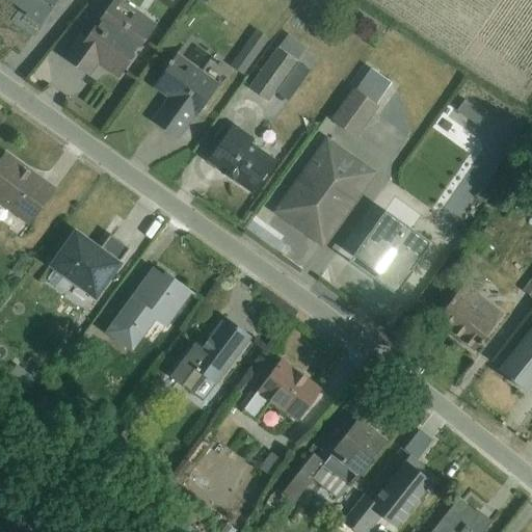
[(10,0),(28,11),(25,16),(40,27),(57,0),(10,0)]
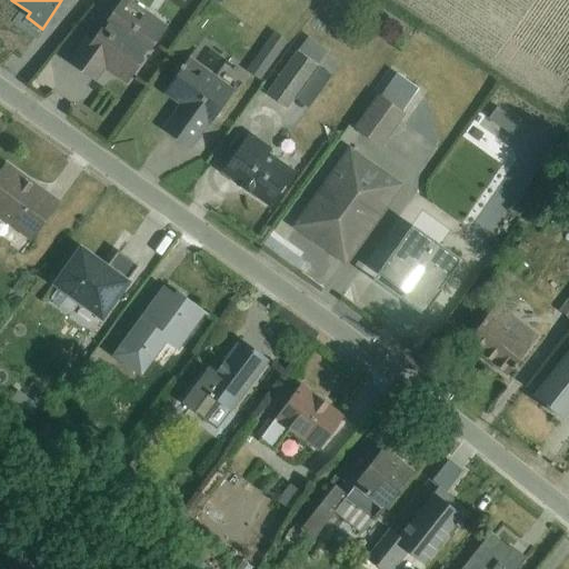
[(100,30),(92,40),(86,36),(67,62),(95,82),(96,81),(93,80),(105,66),(128,82),(145,59),(142,58),(147,51),(150,52),(168,27),(129,0),(120,0),(107,20),(109,21),(102,31),(100,30)]
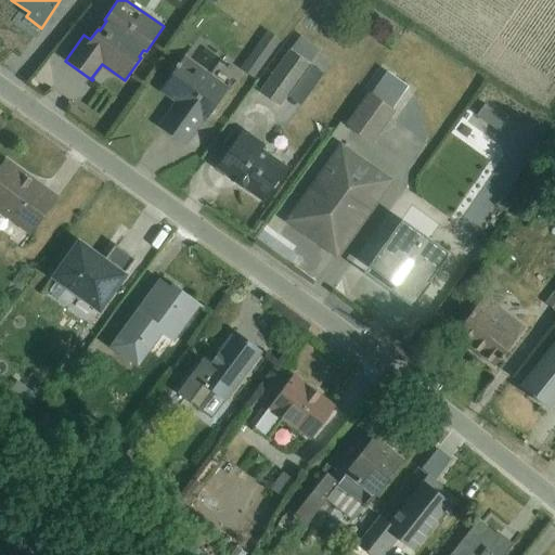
[(254,79),(281,40),(268,31),(240,69),(254,79)]
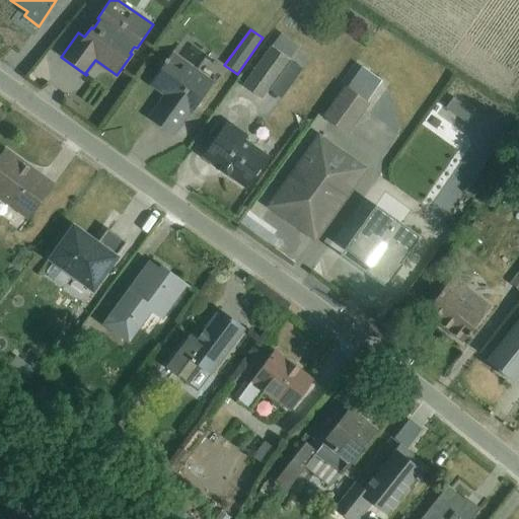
[(271,47),(242,86),(262,100),(269,90),(280,98),(301,69),(289,61),(299,47),(281,34),(272,48),(271,47)]
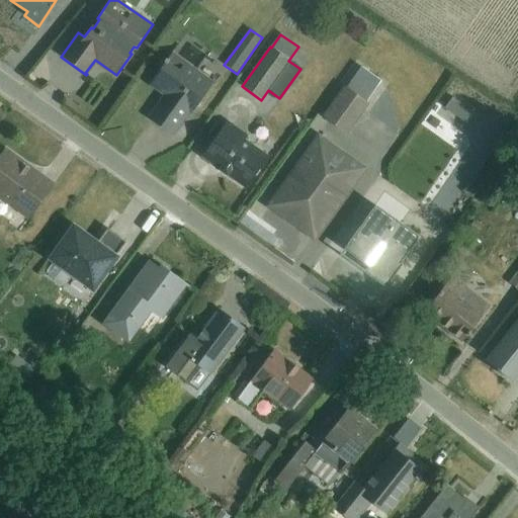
[(172,53),(148,86),(165,98),(149,120),(171,136),(187,112),(190,115),(213,82),(172,53)]
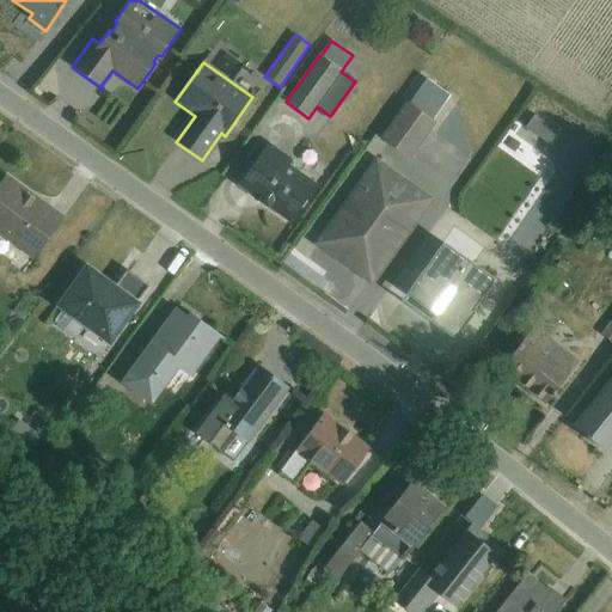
[(407,102),(380,138),(409,159),(436,123),(432,120),(450,96),(427,80),(410,104),(407,102)]
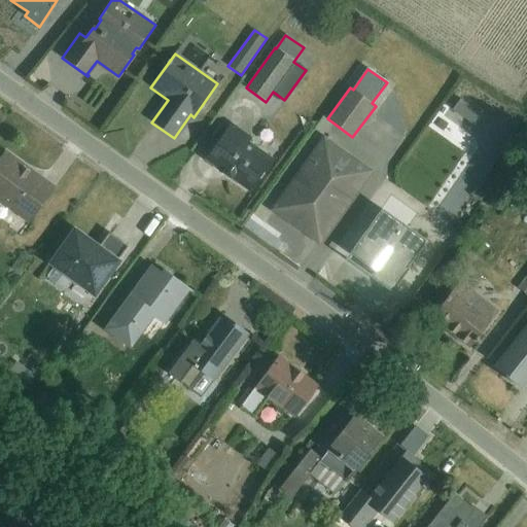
[(459,100),(452,110),(479,130),(486,119),(459,100)]
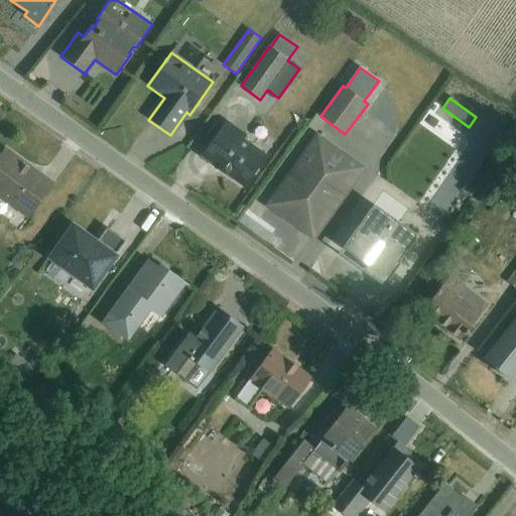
[(244,139),(247,135),(227,120),(201,157),(219,169),(218,170),(226,176),(226,175),(244,187),(253,173),(256,175),(259,171),(257,169),(267,155),(244,139)]
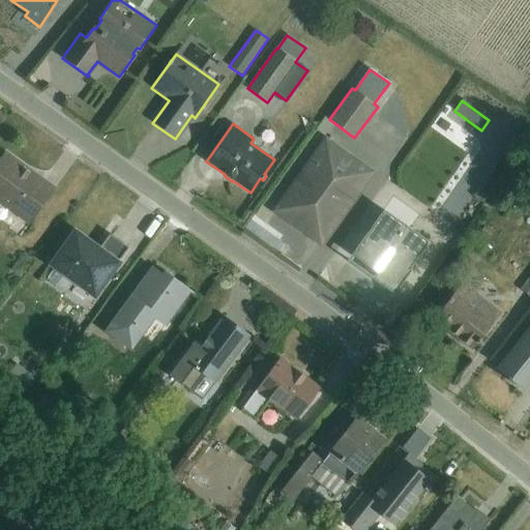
[(320,241),(372,170),(329,140),(277,211),(320,241)]
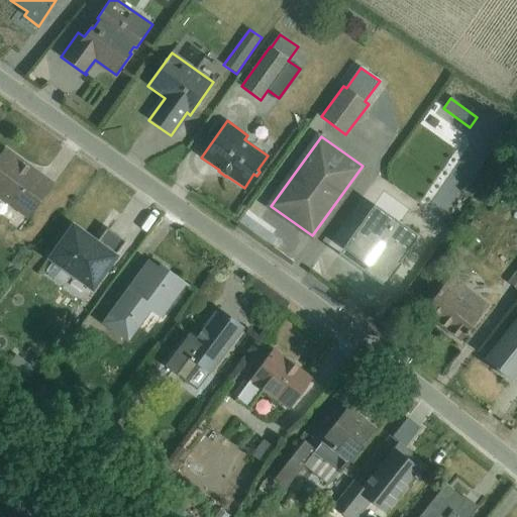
[(3,150),(0,154),(0,199),(27,220),(53,187),(3,150)]
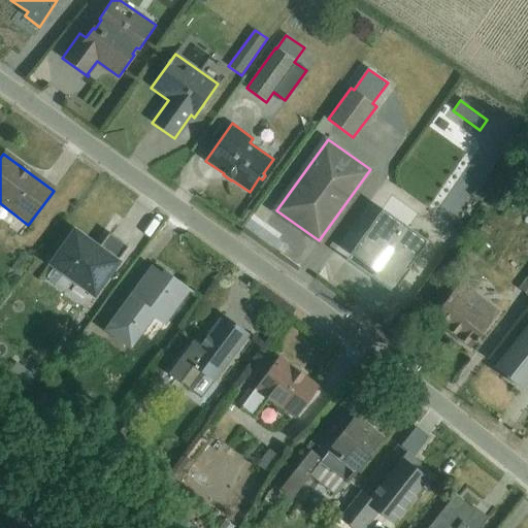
[(407,268),(427,241),(383,209),(351,255),(374,272),(371,278),(392,294),(409,269),(407,268)]
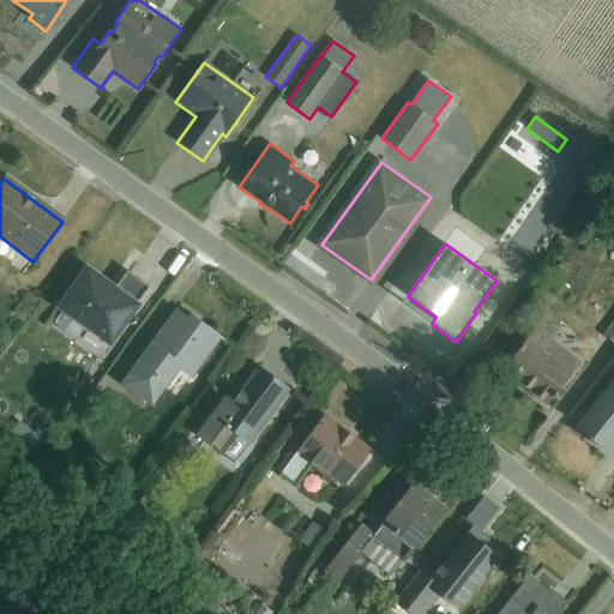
[(86,270),(60,307),(109,343),(150,288),(127,271),(114,290),(86,270)]
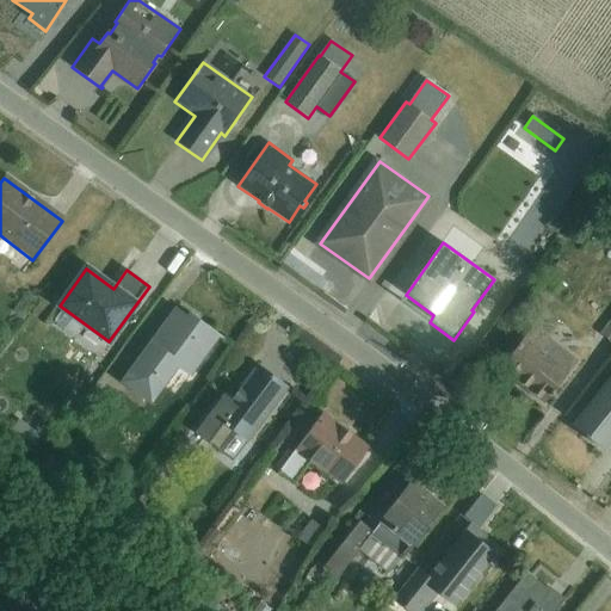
[(119,383),(152,406),(178,369),(193,381),(224,339),(190,314),(187,318),(176,308),(119,383)]
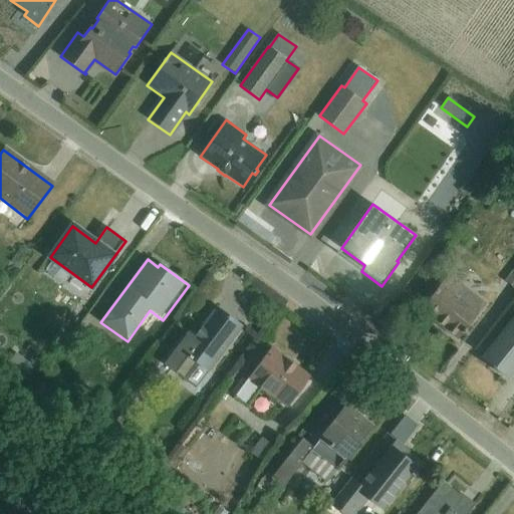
[(513,288),(513,267),(504,280),(513,288)]
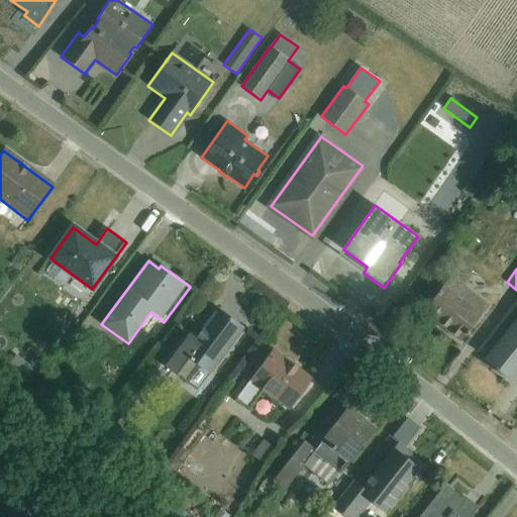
[(460,342),(489,305),(451,276),(422,312),(460,342)]
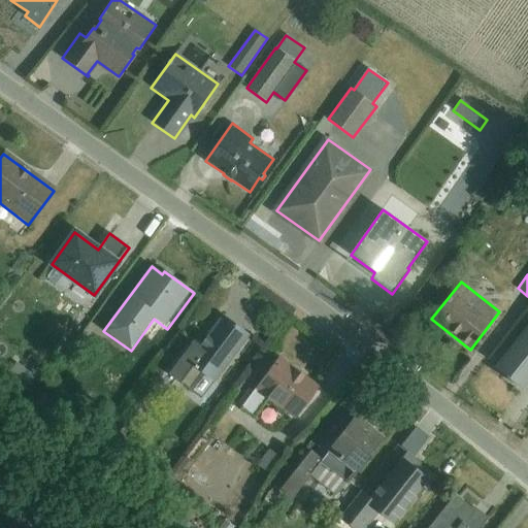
[(270,333),(276,325),(261,314),(255,322),(270,333)]
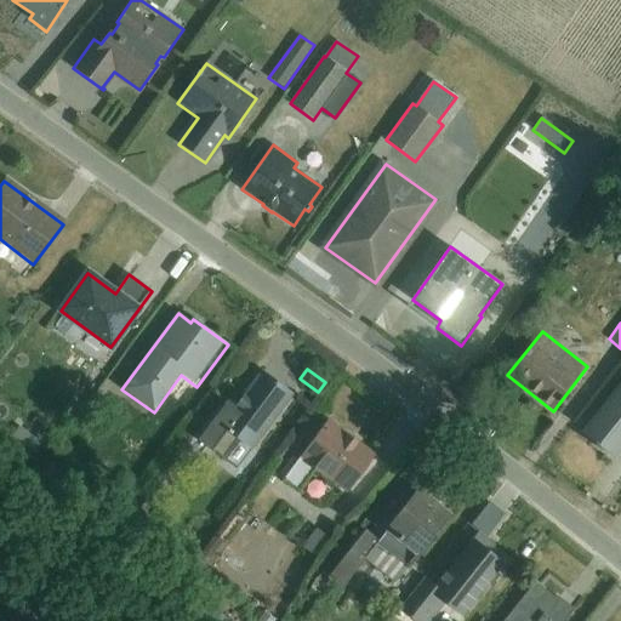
[(292,394),(262,371),(237,404),(227,397),(211,420),(220,426),(206,444),(224,457),(222,461),(234,469),(292,394)]
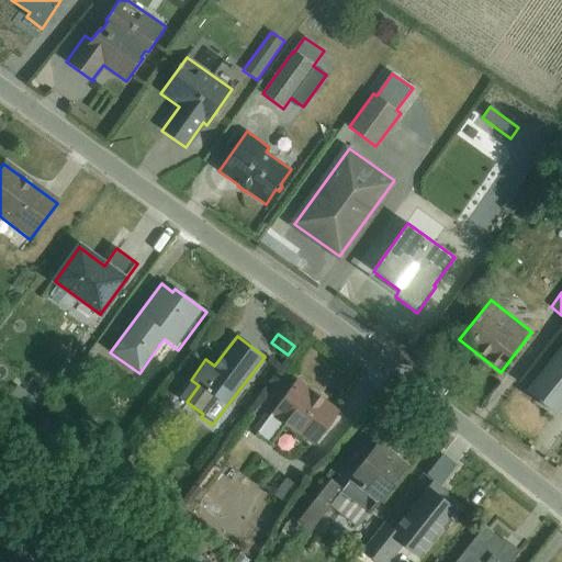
[(561,350),(528,394),(537,402),(536,403),(543,408),(544,407),(553,415),(561,403),(561,350)]
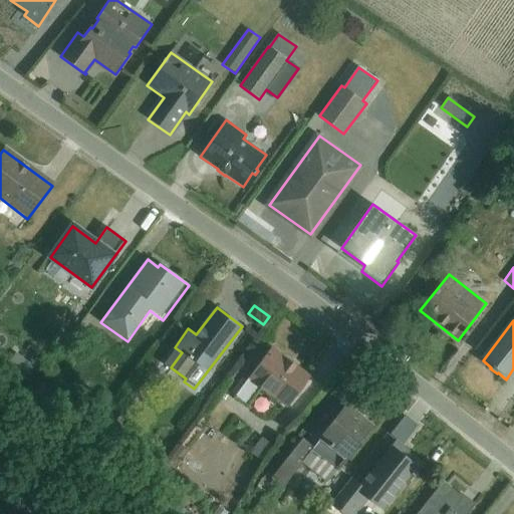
[(247,406),(260,389),(287,409),(310,377),(271,348),(235,397),(247,406)]
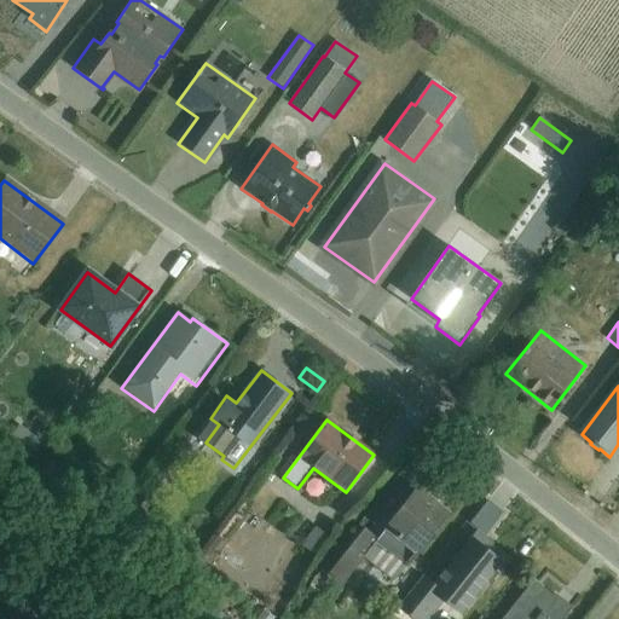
[(19,426),(7,440),(29,457),(40,441),(19,426)]
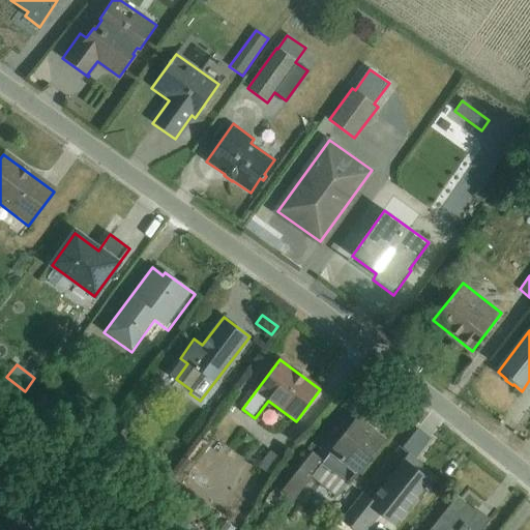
[(357,418),(323,461),(312,452),(280,495),(291,504),(312,477),(336,498),(383,439),(357,418)]
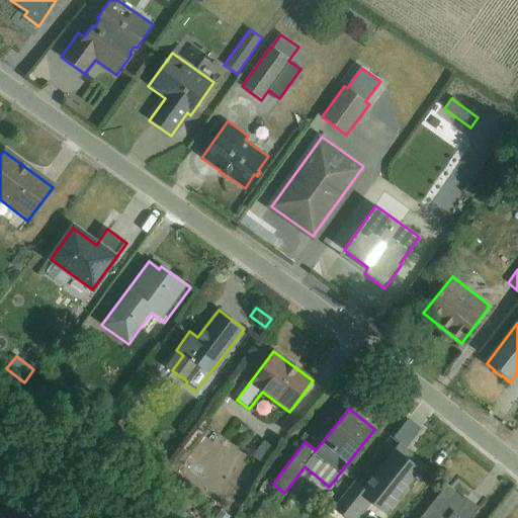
[(263,441),(251,456),(263,465),(275,449),(263,441)]
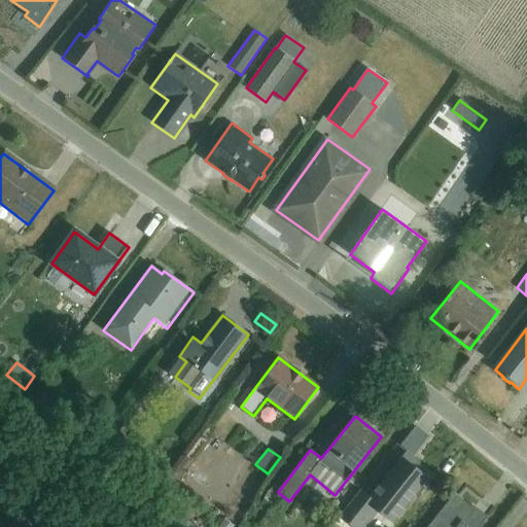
[(370,479),(355,496),(391,525),(415,494),(418,496),(423,489),(424,489),(427,485),(432,478),(418,465),(420,463),(406,452),(379,486),(370,479)]
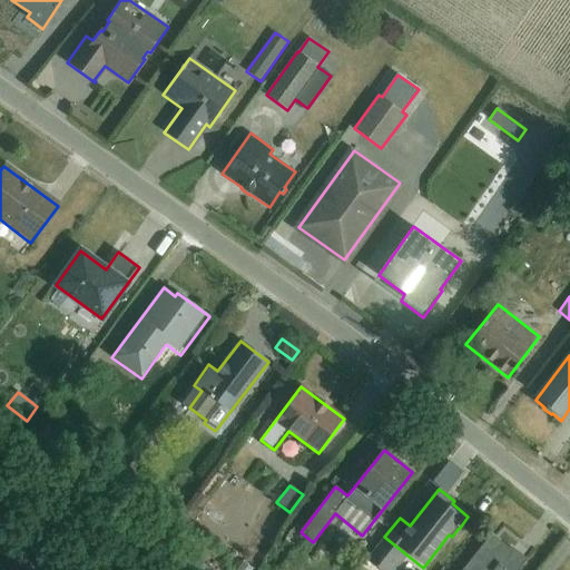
[(179,533),(193,550),(205,540),(193,523),(179,533)]
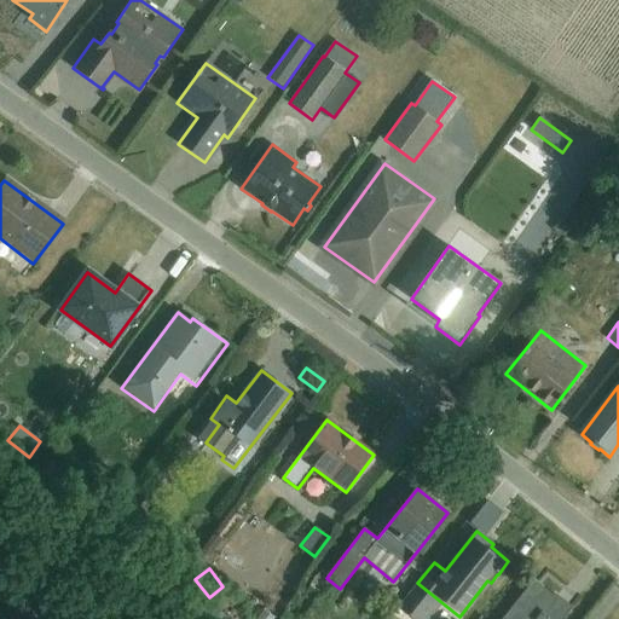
[(505,618),(561,618),(570,609),(555,597),(554,600),(533,584),(505,618)]
